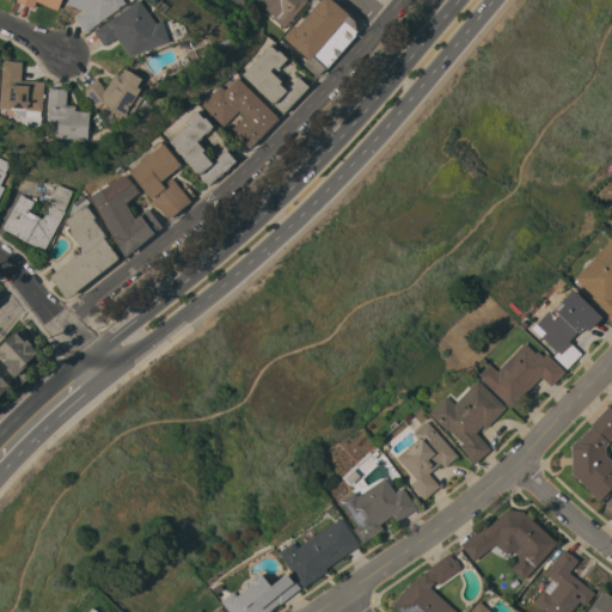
[(36,1),(34,8),(16,0),(61,0),(57,10),(36,1)]
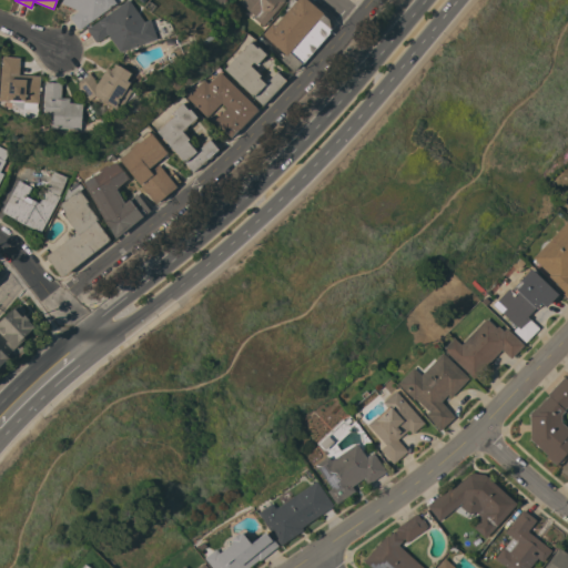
[(79,30),(70,17),(78,10),(61,2),(61,0),(114,0),(117,2),(79,30)]
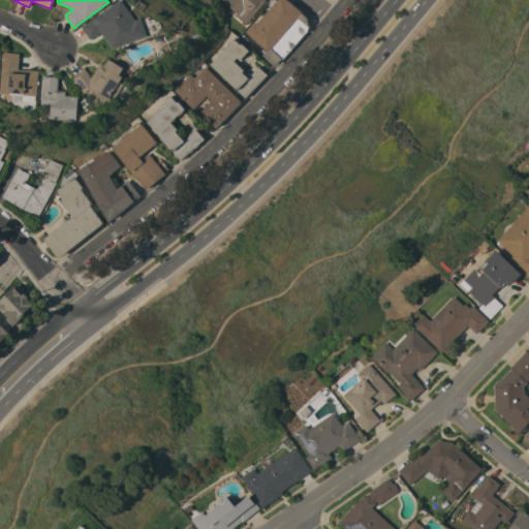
[(118,0),(120,0),(134,20),(141,18),(147,35),(113,48),(101,31),(90,39),(82,27),(118,0)]
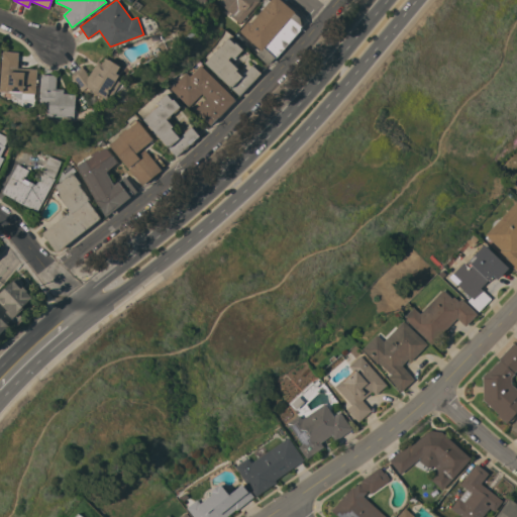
[(218,0),(259,0),(239,23),(231,16),(232,14),(217,2),(218,0)]
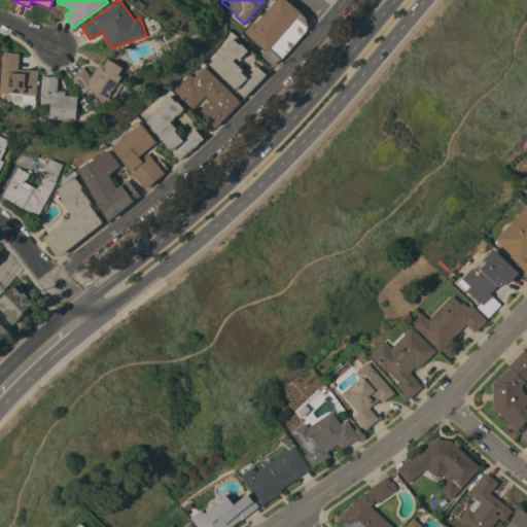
[(287,0),(301,11),(300,12),(305,16),(307,27),(305,29),(306,29),(273,66),(260,55),(265,49),(244,31),(252,22),(254,23),(267,10),(262,7),(268,0),(287,0)]
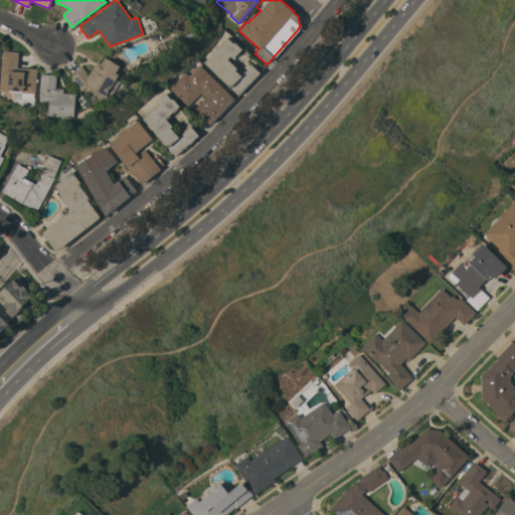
[(248,41),(243,47),(232,36),(236,31),(248,41)]
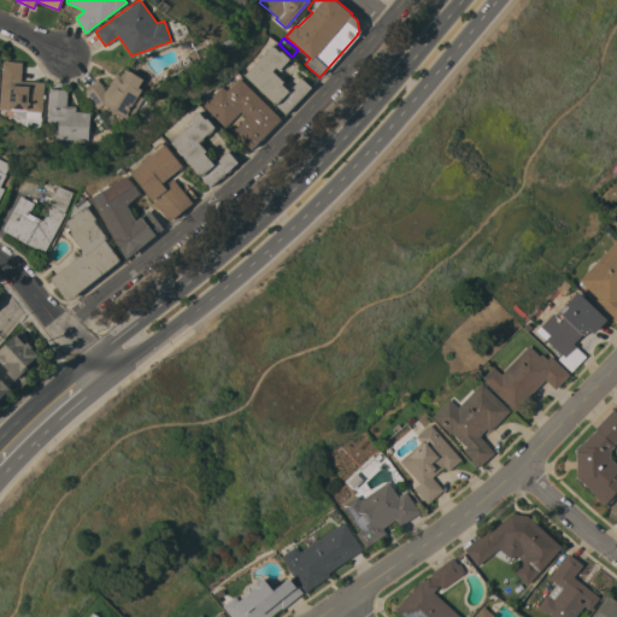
[(272,45),(280,52),(281,51),(289,59),(278,70),(276,66),(272,70),(283,81),(281,83),(288,90),(301,77),(311,87),(286,115),(244,75),(272,45)]
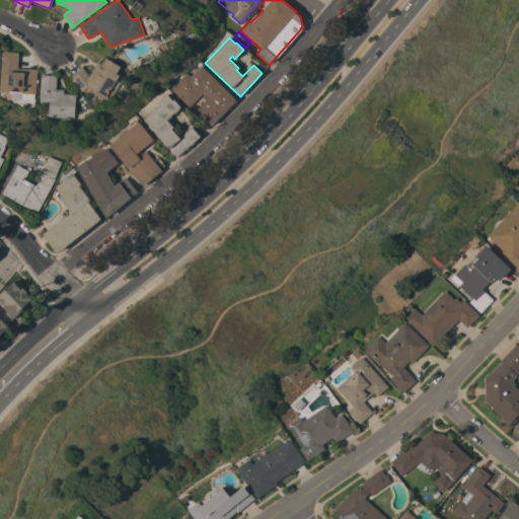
[(0,77),(2,51),(18,52),(17,68),(38,69),(36,79),(39,79),(38,82),(36,82),(35,93),(34,93),(34,99),(21,98),(22,92),(9,92),(0,91),(0,77)]
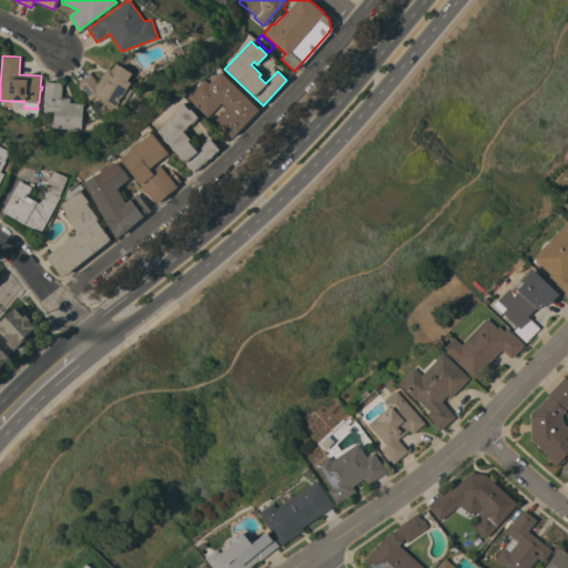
[(115,62),(132,72),(128,80),(131,82),(128,87),(132,90),(123,105),(119,102),(115,107),(114,107),(99,98),(99,99),(95,98),(97,95),(95,95),(90,100),(77,83),(90,72),(98,82),(108,67),(111,69),(115,62)]
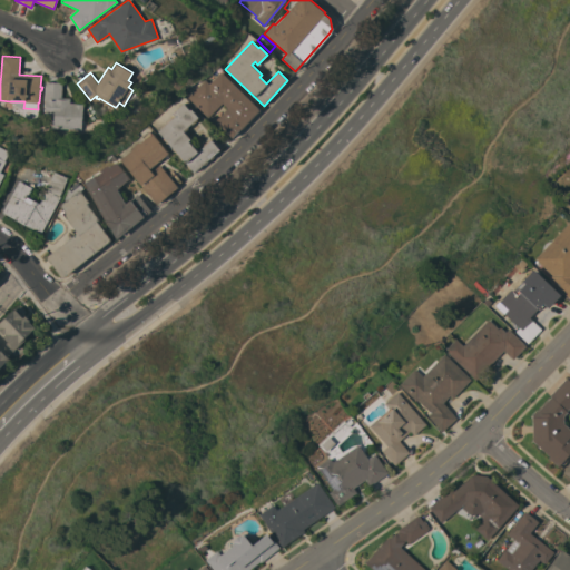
[(257,107),(256,107),(259,110),(232,138),(214,120),(227,108),(222,102),(207,117),(195,106),(196,106),(187,97),(205,79),(208,84),(220,71),(257,107)]
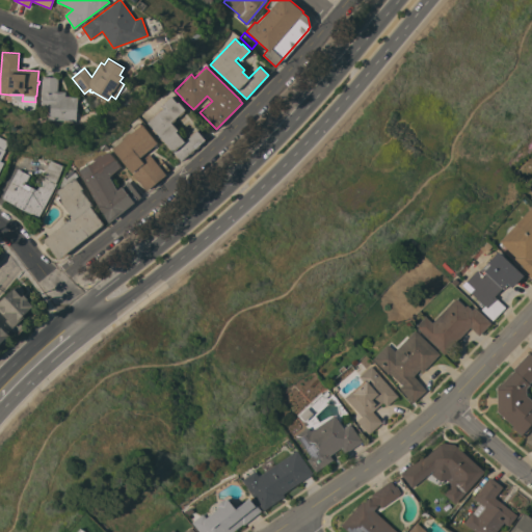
[(42,76),(58,77),(57,90),(65,91),(65,96),(78,96),(77,121),(48,118),(49,108),(42,107),(43,94),(41,94),(42,76)]
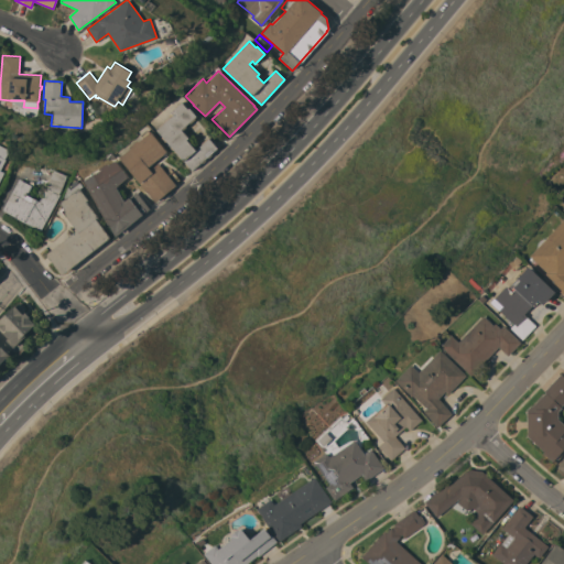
[(174,114),(172,110),(181,101),(187,108),(188,107),(196,116),(194,118),(195,119),(190,123),(190,122),(185,126),(186,127),(182,130),(188,138),(186,140),(190,143),(191,142),(194,147),(193,148),(195,150),(202,144),(201,143),(207,137),(217,148),(210,154),(212,154),(203,163),(202,162),(192,170),(155,130),(174,114)]
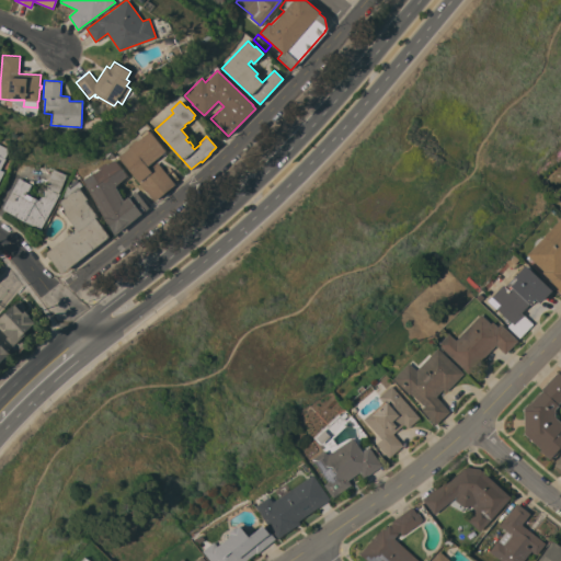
[(137,140),(141,137),(139,134),(146,128),(148,132),(149,130),(165,150),(164,151),(165,152),(157,159),(156,158),(147,167),(149,169),(157,162),(164,171),(169,168),(179,179),(173,182),(174,184),(155,201),(117,157),(129,147),(128,146),(136,139),(137,140)]
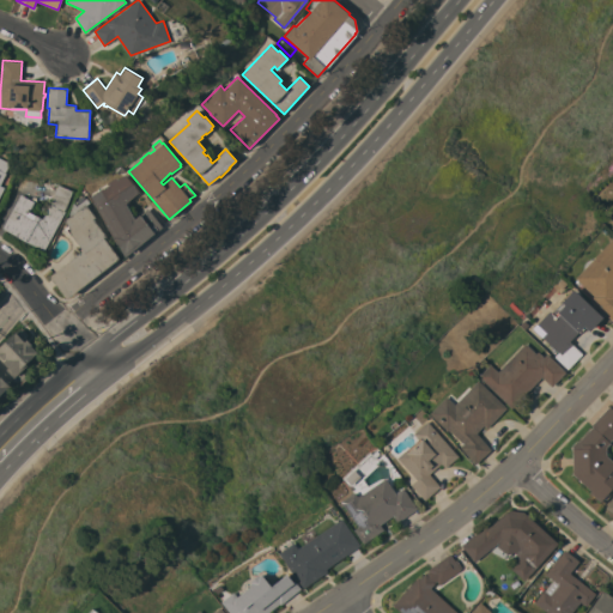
[(0,182),(0,184),(4,187),(0,194),(0,157),(10,163),(5,173),(5,174),(0,182)]
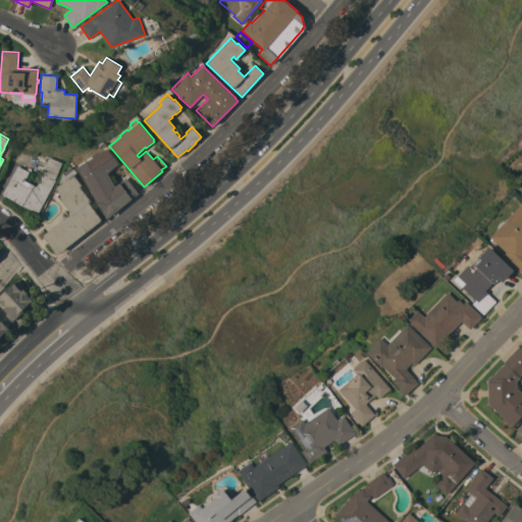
[(83,159),(98,151),(99,152),(106,148),(118,163),(107,172),(114,186),(125,177),(138,193),(106,218),(99,206),(75,166),(85,162),(83,159)]
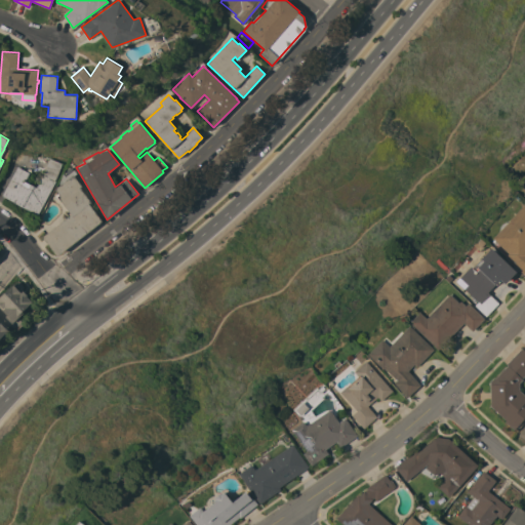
[(17,166),(29,172),(25,182),(36,188),(43,173),(43,172),(49,158),(62,163),(54,180),(55,180),(38,214),(2,195),(17,166)]
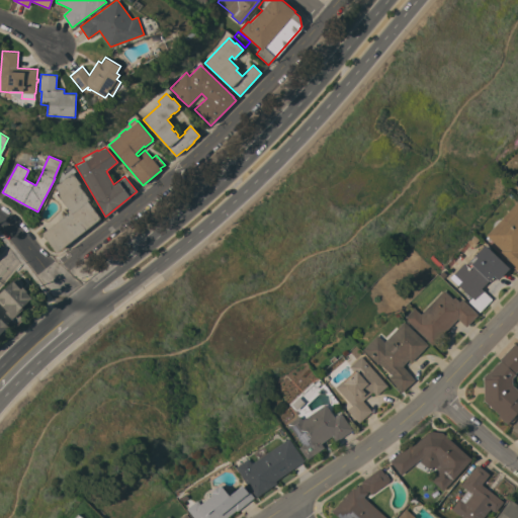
[(59,251),(55,250),(41,234),(70,211),(59,197),(61,195),(54,186),(59,182),(58,180),(62,171),(67,176),(71,172),(81,183),(79,185),(90,199),(87,200),(101,218),(59,251)]
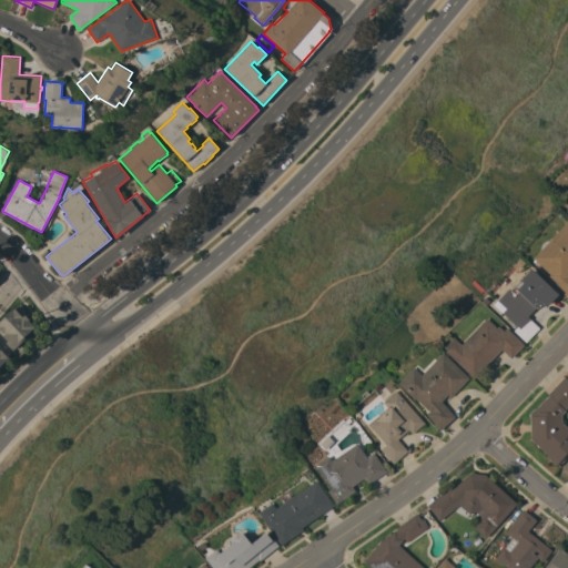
[(567,192),(557,204),(567,214),(567,192)]
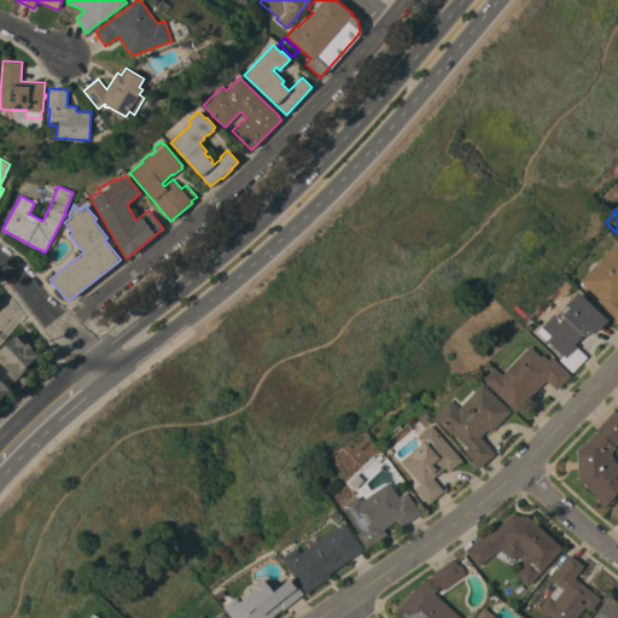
[(617,239),(617,325),(604,310),(606,309),(596,299),(599,298),(579,280),(617,239)]
